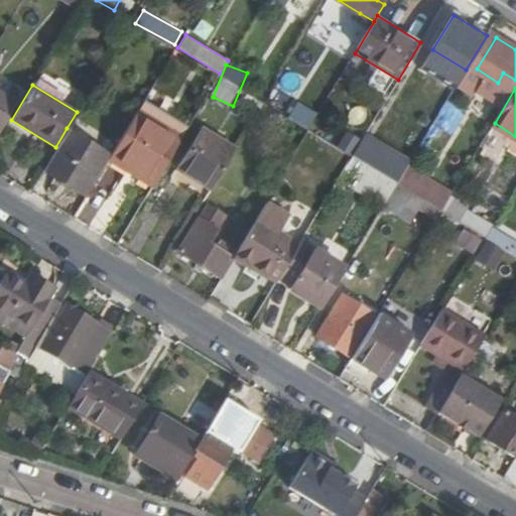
[(140,107),(185,133),(191,123),(147,95),(140,107)]
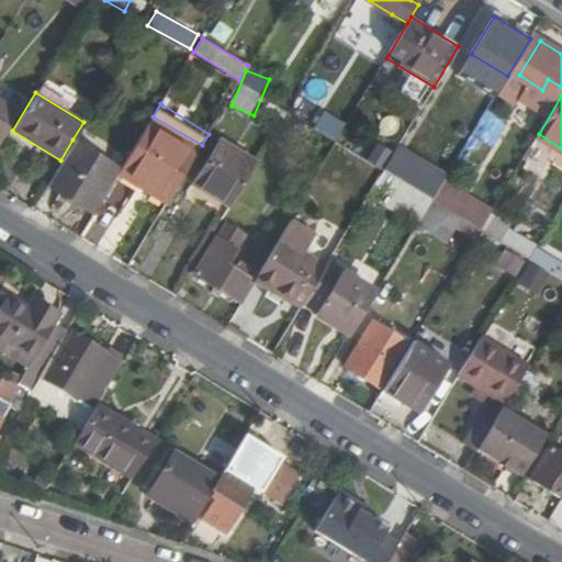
[(0,104),(0,137),(14,113),(0,104)]
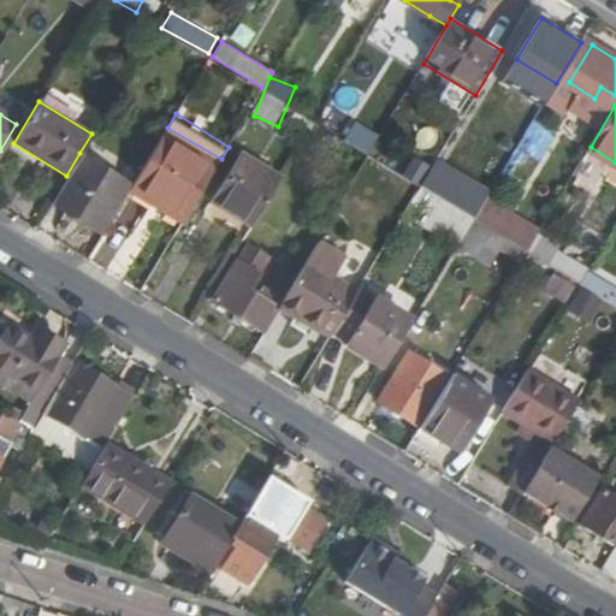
[(342,137),(367,153),(378,136),(353,120),(342,137)]
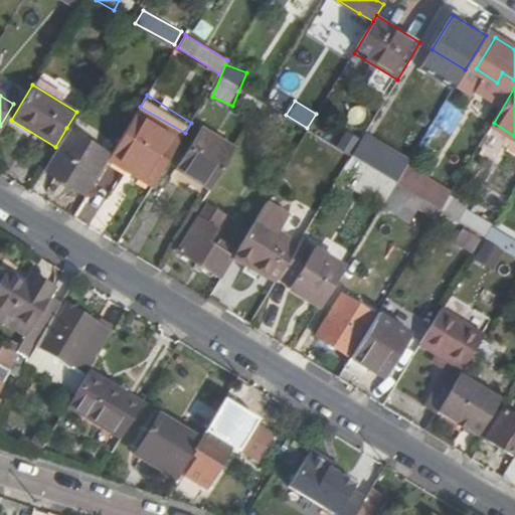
[(140,107),(111,155),(139,171),(138,175),(154,184),(185,133),(140,107)]
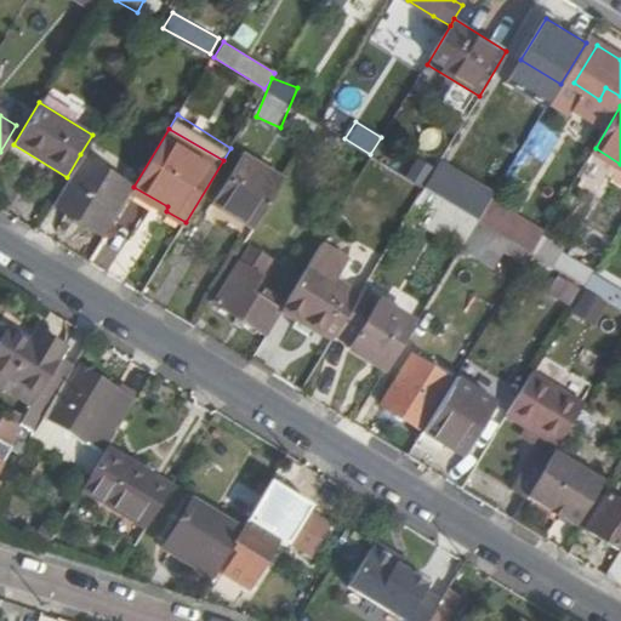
[(67,177),(50,205),(100,235),(130,184),(80,154),(67,177)]
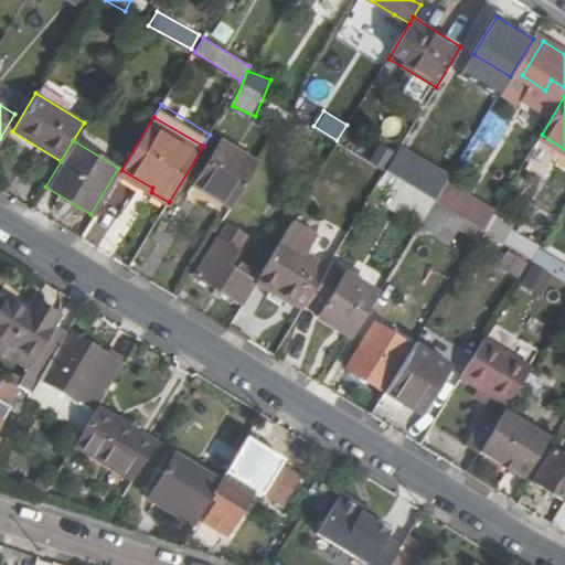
[(385,169),(392,149),(375,144),(369,163),(385,169)]
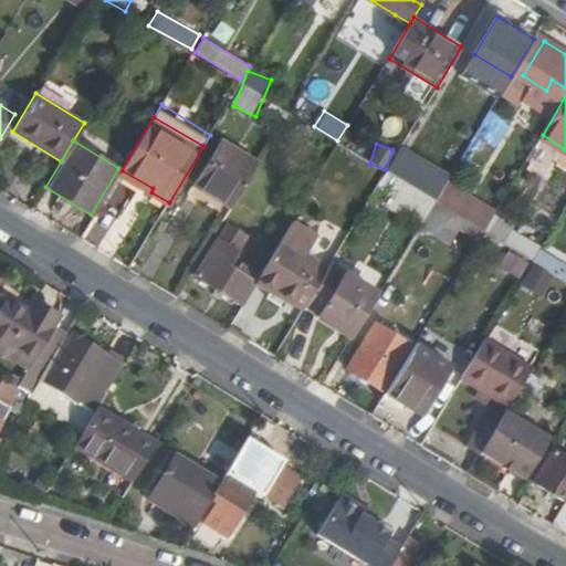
[(223,145),(198,188),(234,210),(260,168),(223,145)]
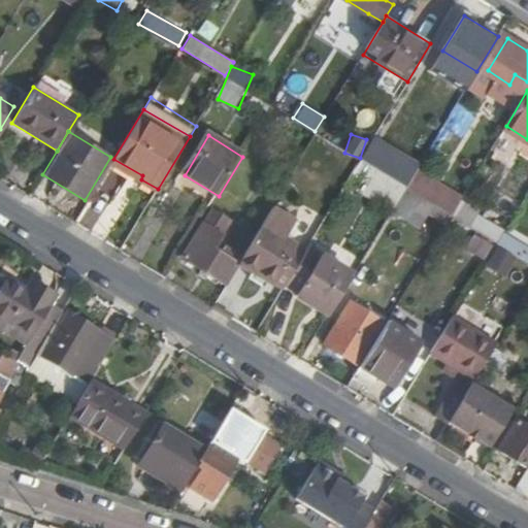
[(108,166),(155,194),(158,189),(141,179),(142,175),(113,159),(108,166)]
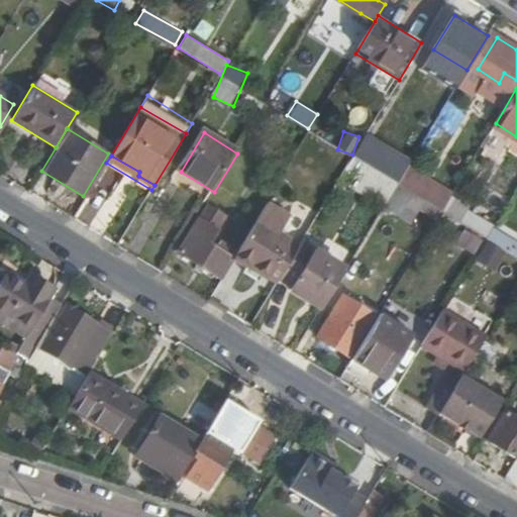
[(358,176),(352,186),(384,205),(399,183),(375,169),(353,156),(346,168),(358,176)]
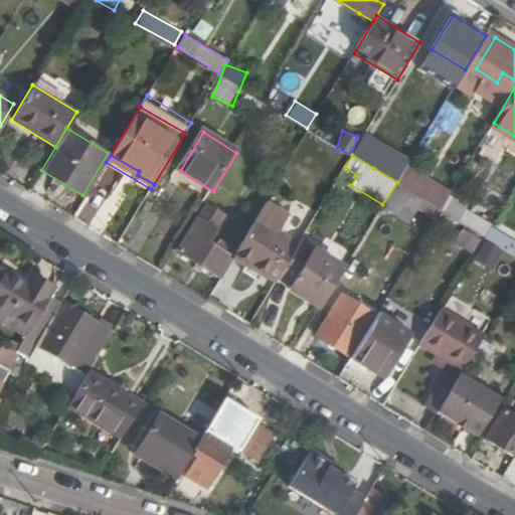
[(373,168),(397,182),(403,172),(379,157),(373,168)]
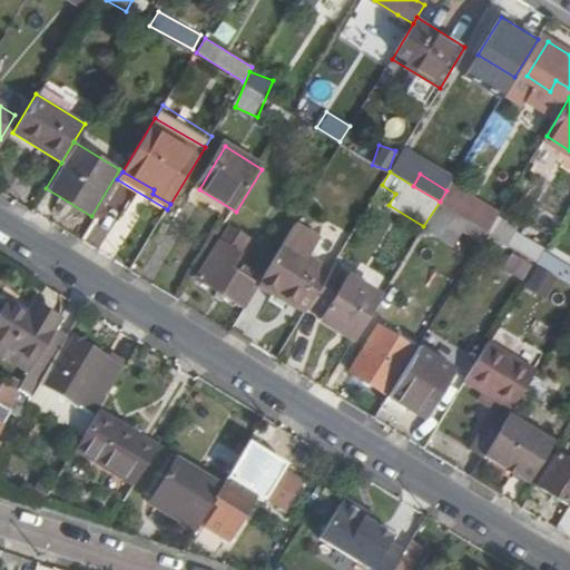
[(193,199),(229,223),(236,212),(199,189),(193,199)]
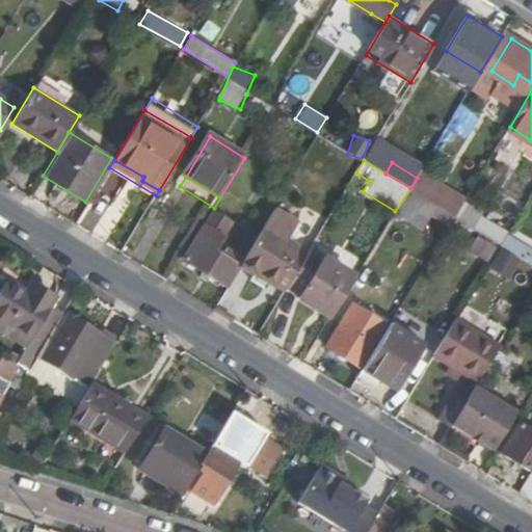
[(410,188),(395,211),(410,220),(420,205),(452,223),(456,216),(410,188)]
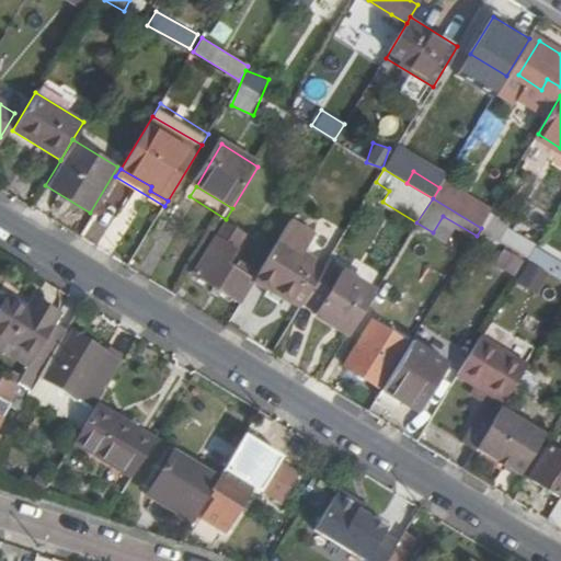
[(228,224),(196,276),(240,304),(252,282),(235,271),(232,274),(225,268),(245,235),(228,224)]
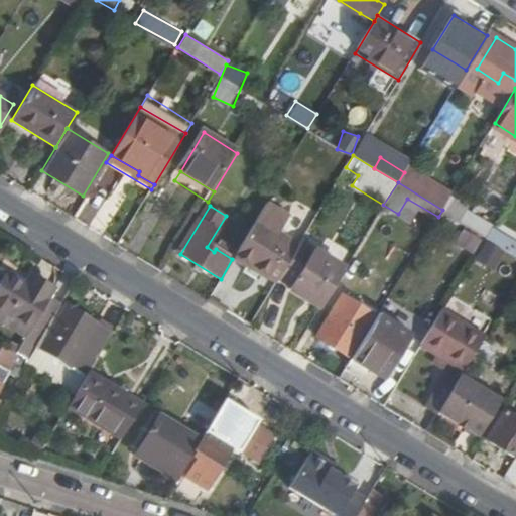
[(255,220),(233,257),(265,277),(288,241),(255,220)]
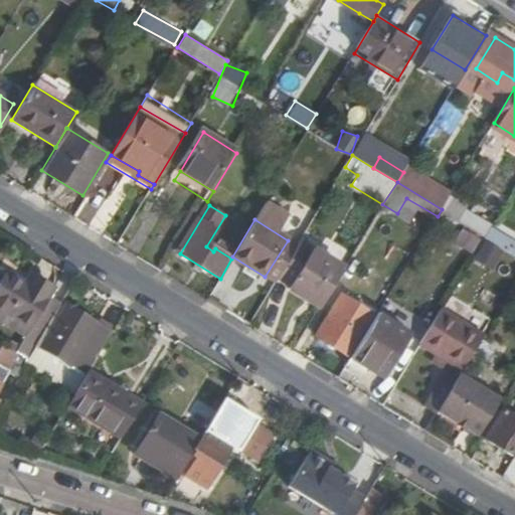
[(473,251),(479,236),(462,230),(456,244),(473,251)]
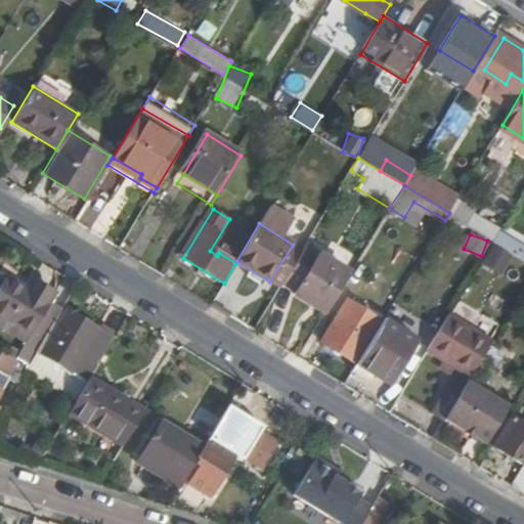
[(293,245),(269,281),(279,288),(303,250),(293,245)]
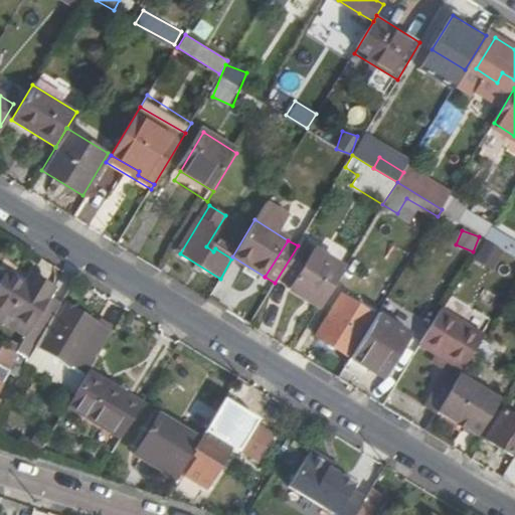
[(6,272),(0,281),(0,308),(17,320),(12,328),(27,336),(39,343),(48,328),(63,303),(51,296),(55,290),(39,280),(34,289),(25,283),(6,272)]
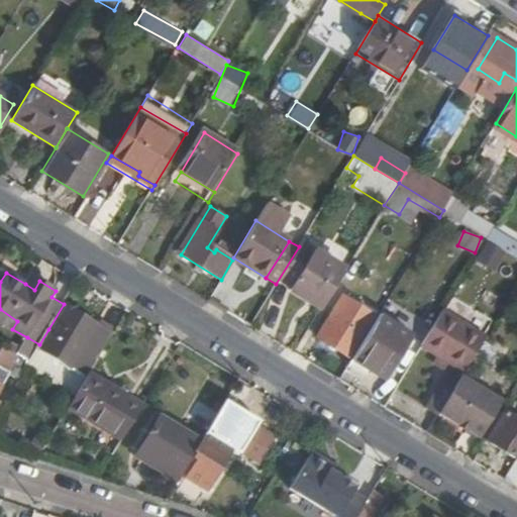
[(30,275),(25,284),(34,290),(39,281),(30,275)]
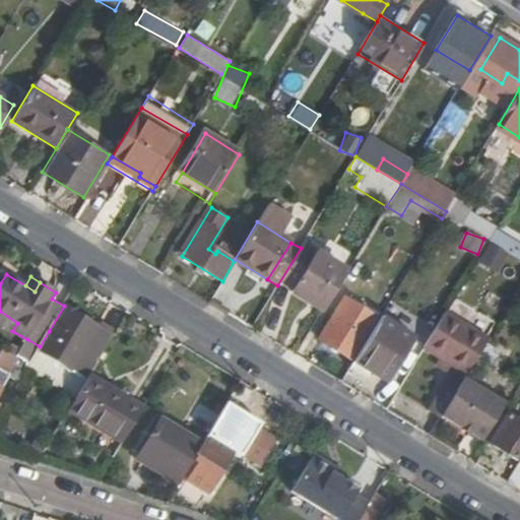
[(345,299),(321,340),(352,359),(377,318),(345,299)]
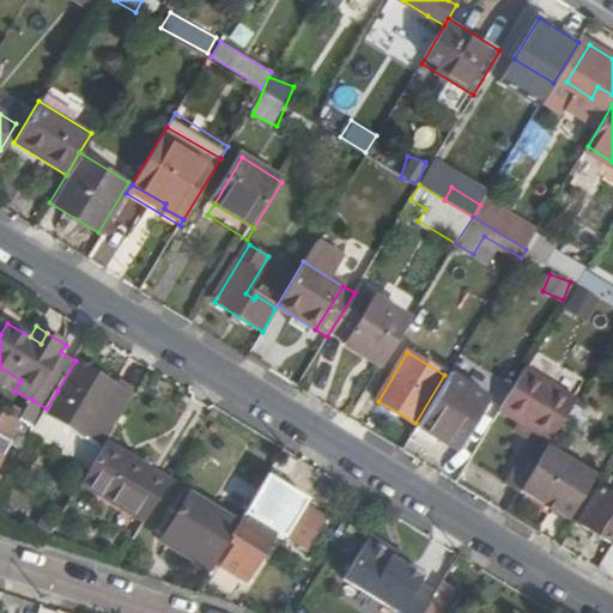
[(83,360),(61,393),(115,428),(135,395),(83,360)]
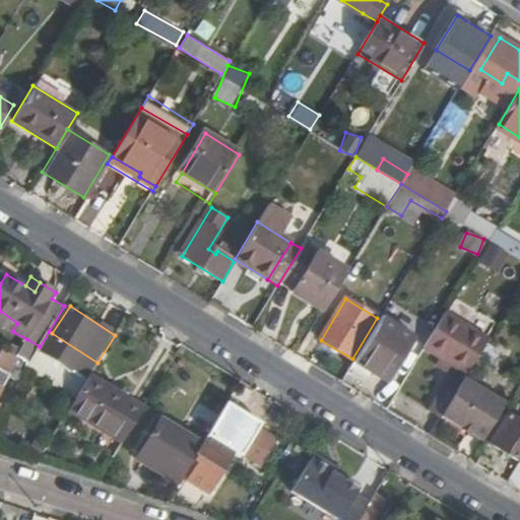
[(0,323),(12,331),(17,323),(0,311),(0,323)]
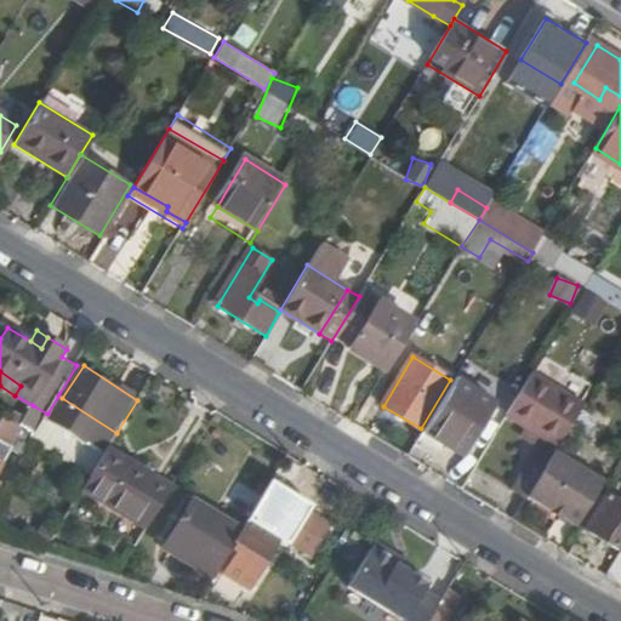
[(533,371),(505,415),(559,446),(585,403),(533,371)]
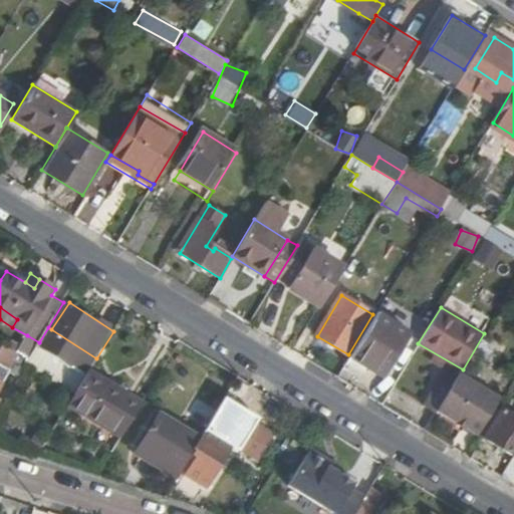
[(377,313),(350,356),(382,375),(408,332),(377,313)]
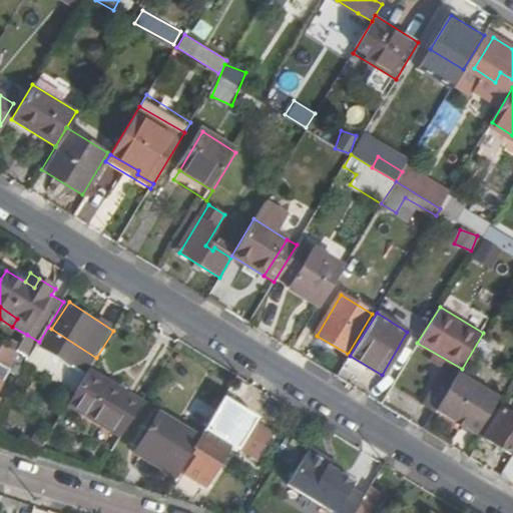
[(37,345),(84,375),(88,370),(96,358),(51,329),(48,327),(39,342),(37,345)]
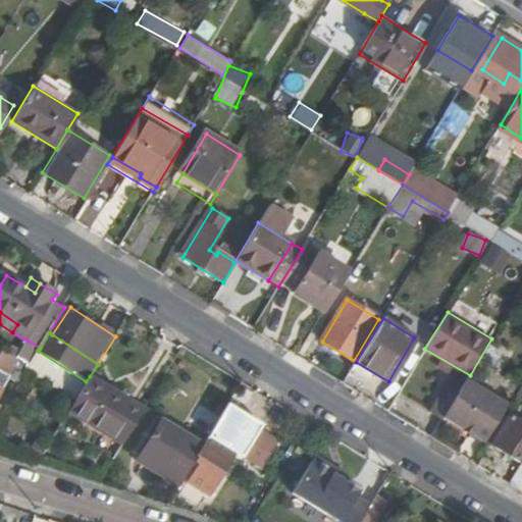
[(318,350),(349,368),(354,360),(322,342),(318,350)]
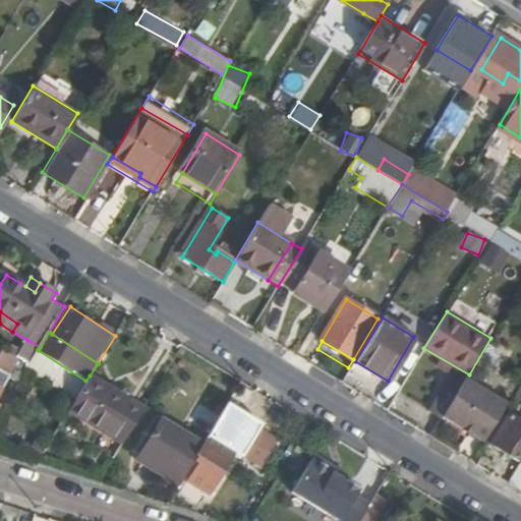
[(0,408),(1,407),(0,406),(0,384),(17,356),(1,349),(0,351),(0,408)]
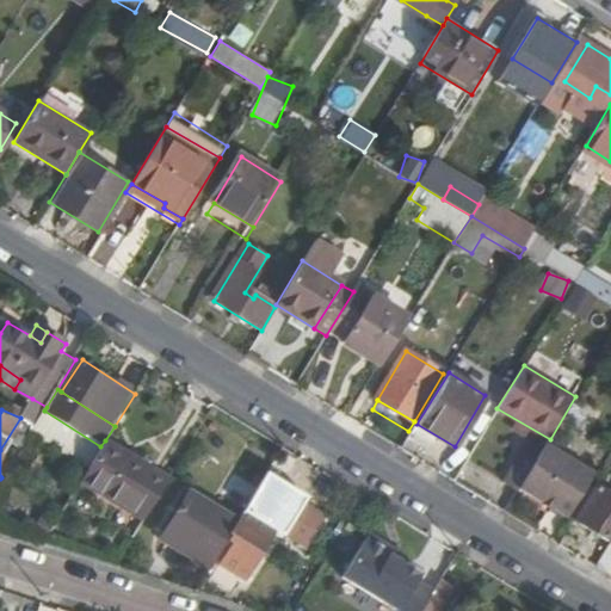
[(100,446),(75,485),(121,514),(116,523),(135,535),(168,481),(105,440),(100,446)]
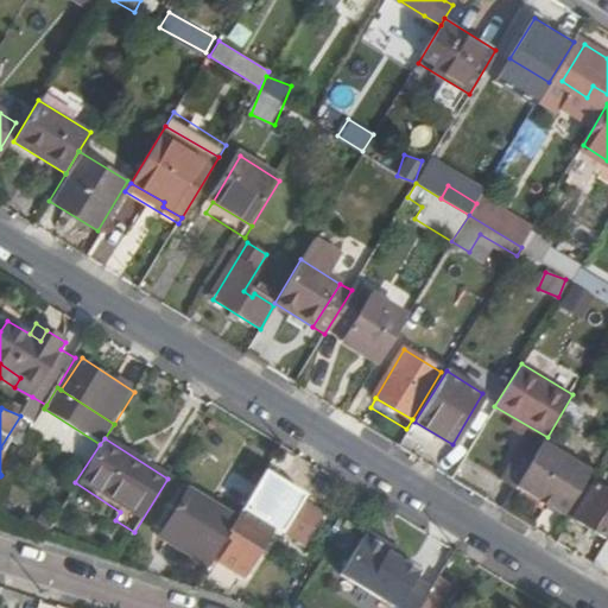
[(534,458),(517,486),(565,515),(591,470),(544,442),(534,458)]
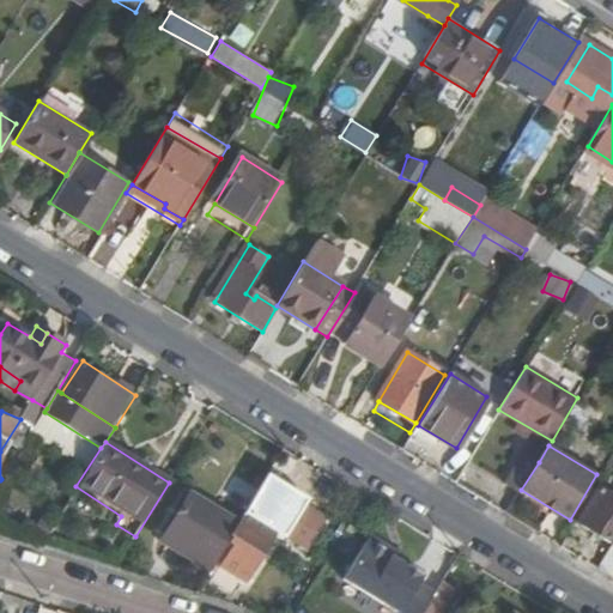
[(517,448),(498,479),(520,492),(521,490),(539,462),(517,448)]
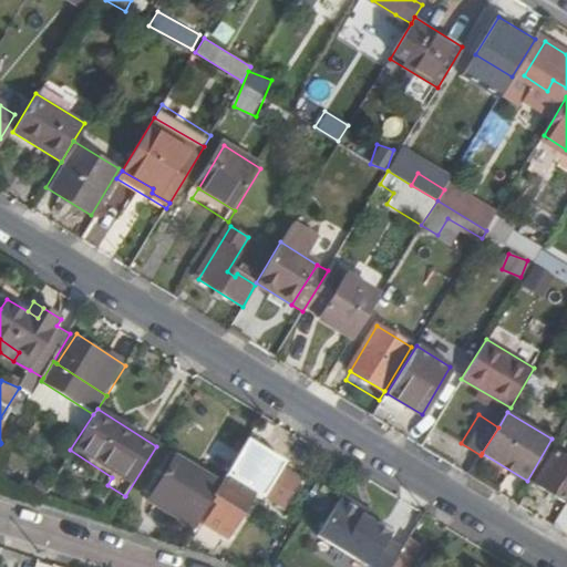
[(566,461),(556,454),(537,485),(566,503),(566,461)]
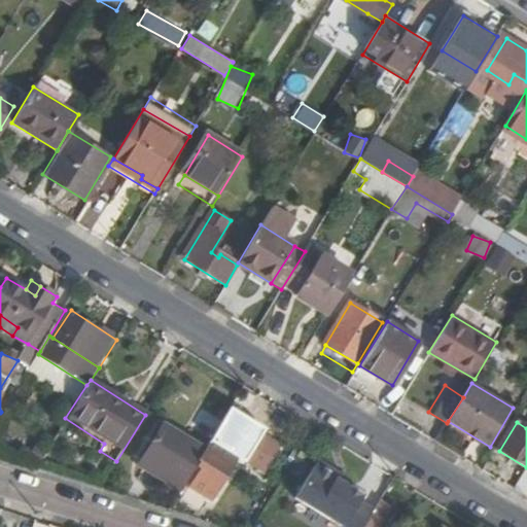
[(205,451),(192,470),(198,473),(189,486),(210,498),(252,433),(237,423),(221,448),(211,442),(205,451)]
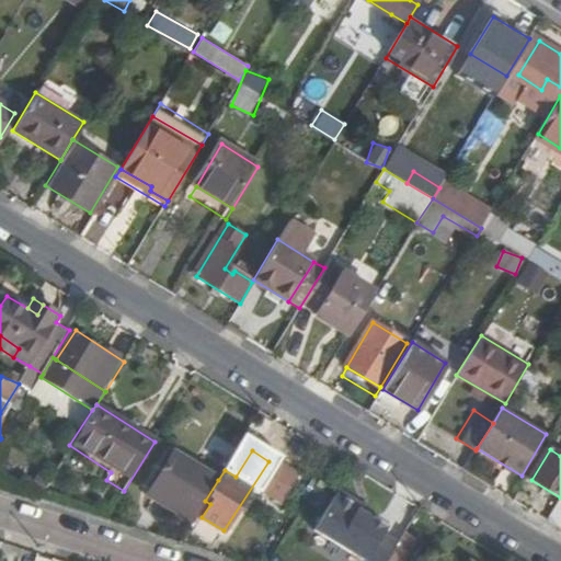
[(176,451),(151,490),(194,518),(205,501),(218,480),(176,451)]
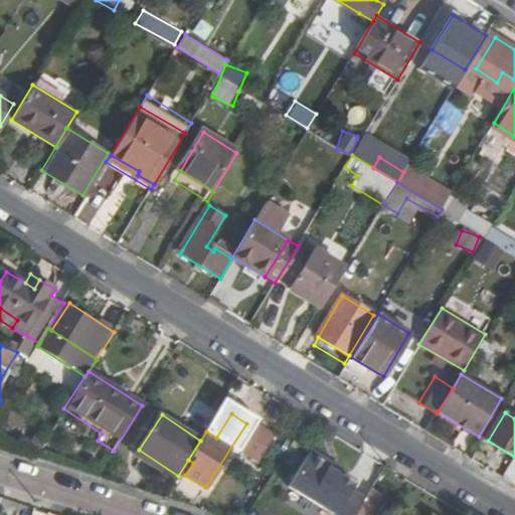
[(254,430),(239,453),(258,465),(274,441),(254,430)]
